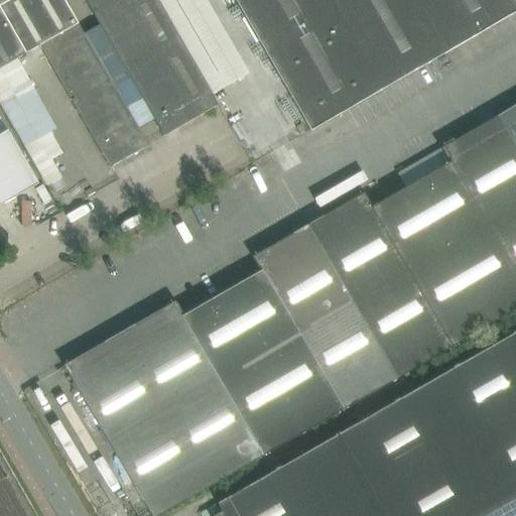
[(0,0),(0,10),(24,54),(39,46),(110,168),(148,146),(138,128),(68,4),(65,0),(0,0)]
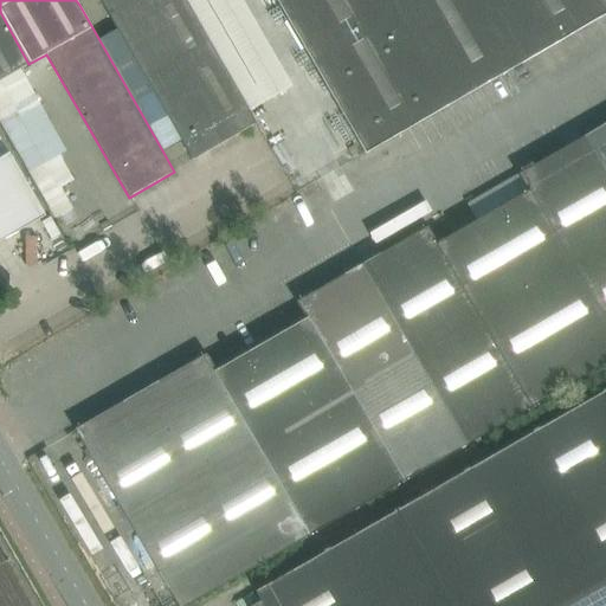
[(185,0),(100,0),(181,141),(193,161),(257,124),(185,0)]
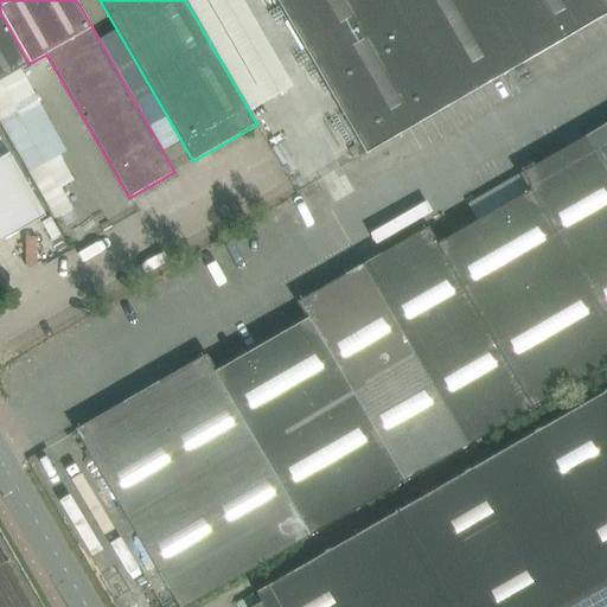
[(606,0),(275,0),(365,155),(606,14),(606,0)]
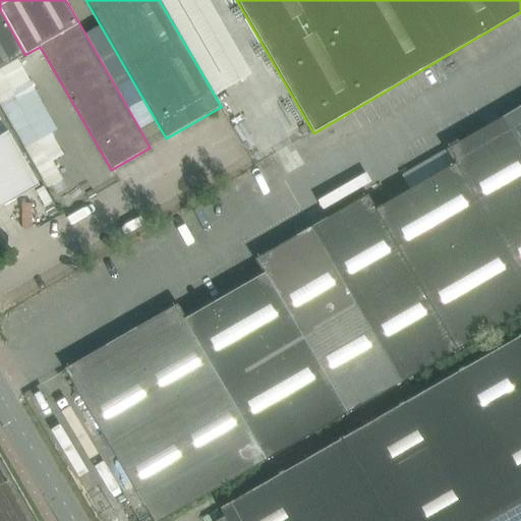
[(0,68),(24,55),(0,10),(0,68)]
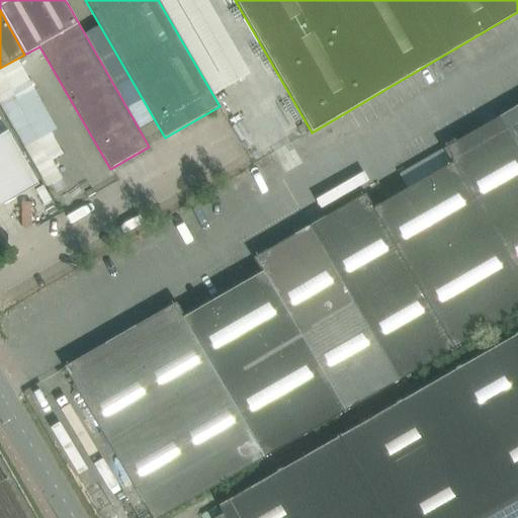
[(517,105),(499,117),(517,150),(517,105)]
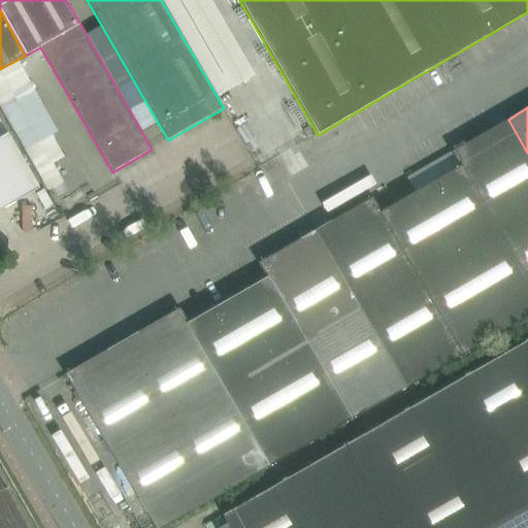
[(527,287),(527,153),(508,120),(452,153),(460,167),(527,287)]
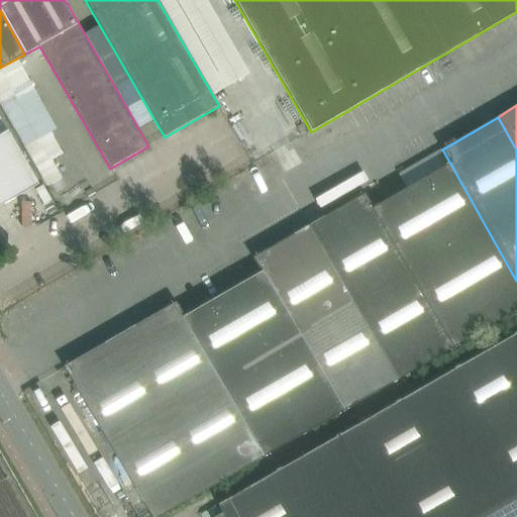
[(0,206),(38,185),(0,118),(0,206)]
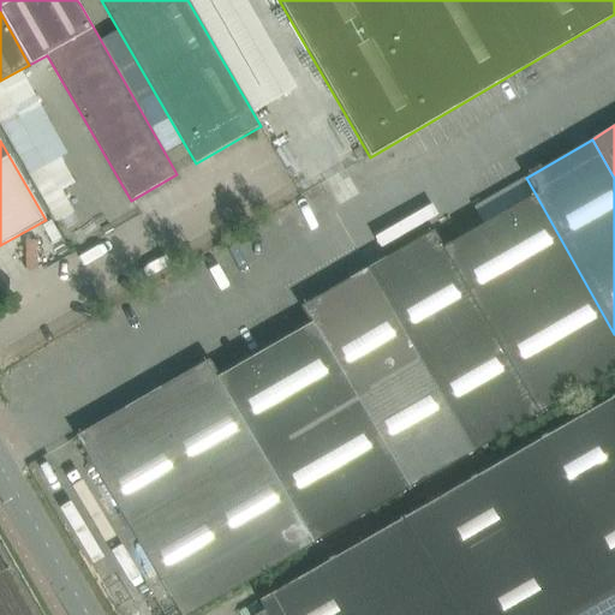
[(445,248),(539,416),(614,372),(614,334),(536,195),(445,248)]
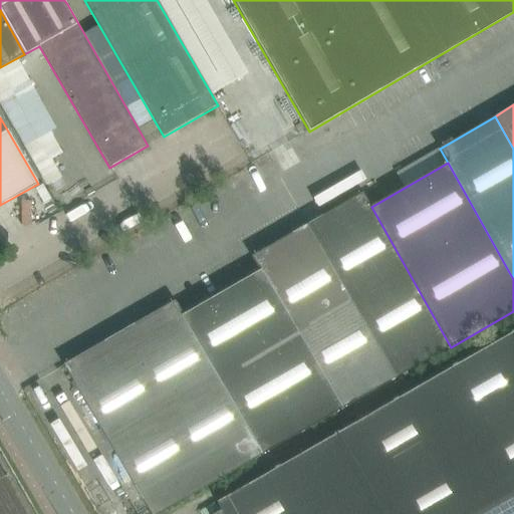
[(396,379),(451,347),(371,207),(362,193),(307,225),(396,379)]
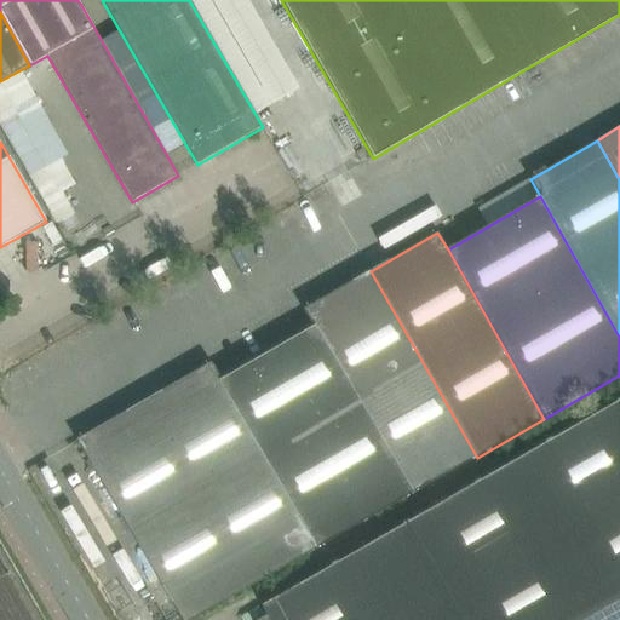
[(409,497),(477,458),(371,271),(303,309),(314,326),(409,497)]
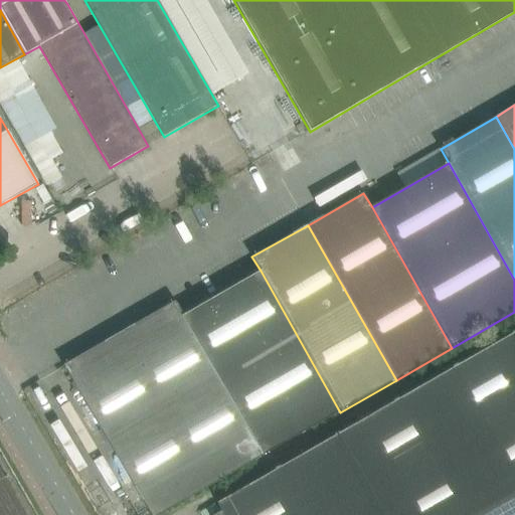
[(261,271),(183,315),(264,456),(340,412),(261,271)]
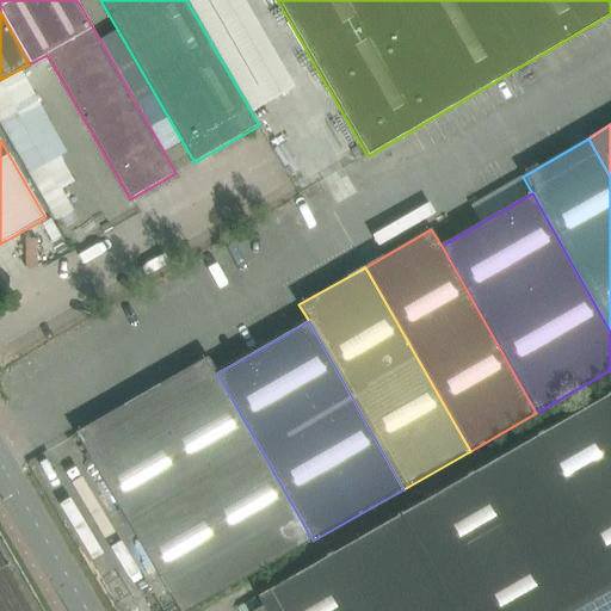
[(247,578),(313,541),(217,374),(208,357),(141,395),(247,578)]
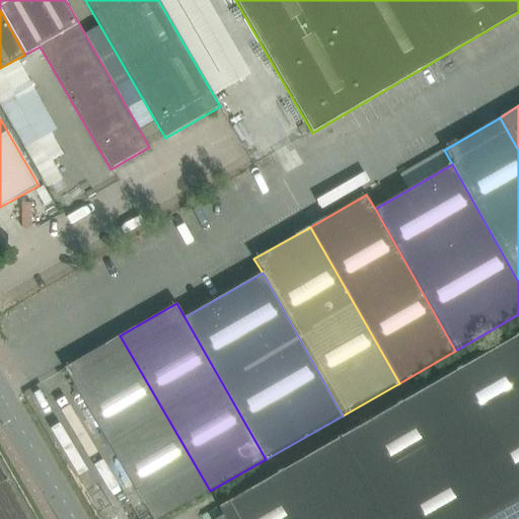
[(159,518),(172,512),(210,491),(120,336),(64,368),(152,518),(159,518)]
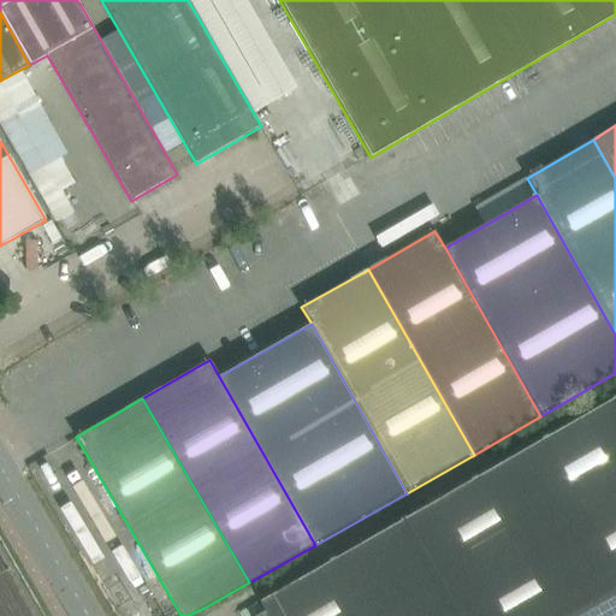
[(615,615),(615,398),(272,594),(278,603),(265,610),(267,615),(615,615)]
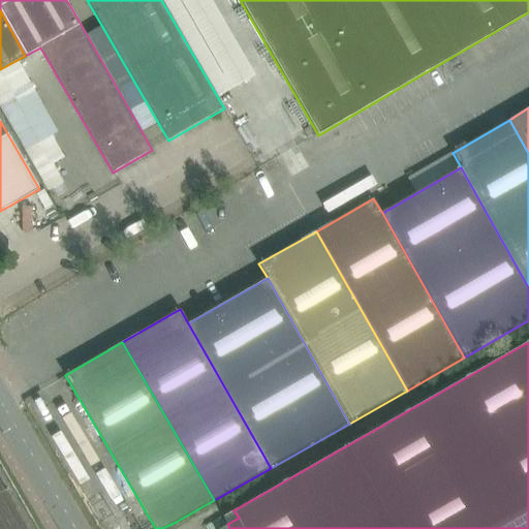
[(239,518),(234,510),(223,517),(227,524),(239,518)]
